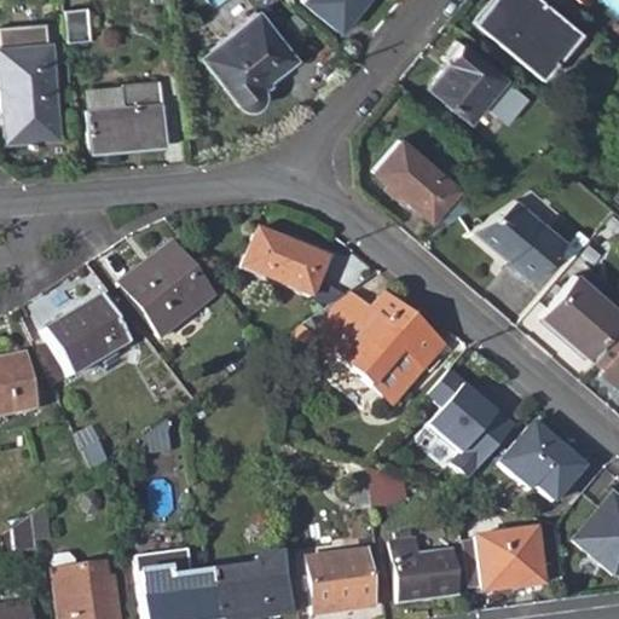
[(298,0),(335,30),(359,0),(298,0)]
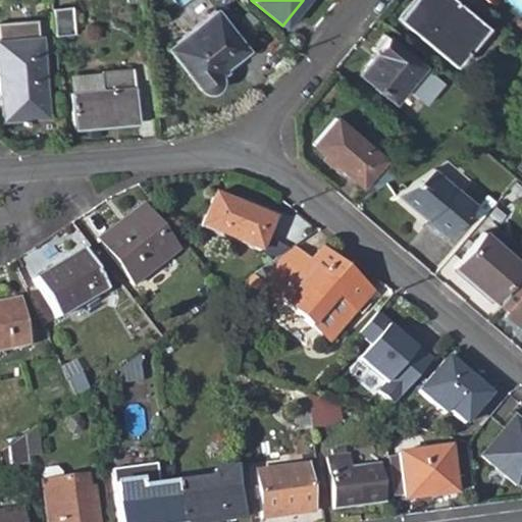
[(451,61),(481,24),(470,15),(452,0),(411,0),(398,17),(451,61)]
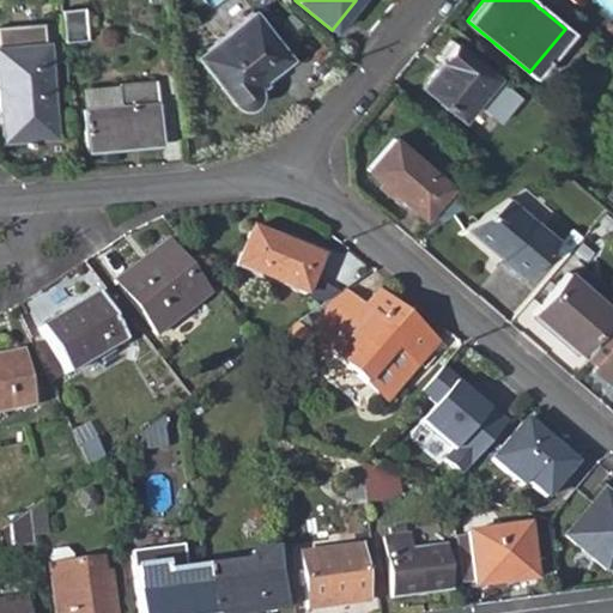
[(83,7),(61,10),(64,41),(85,38),(83,7)]
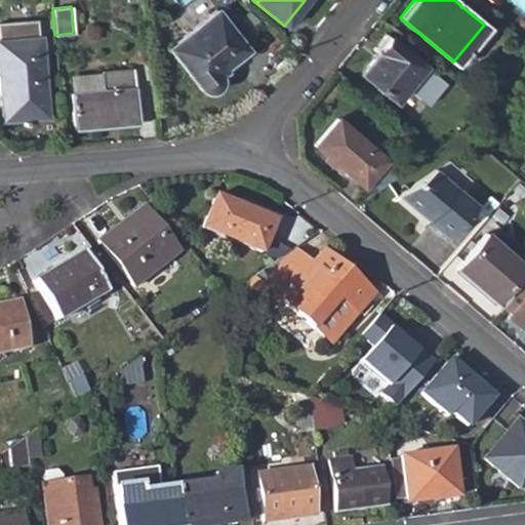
[(213,9),(166,47),(199,88),(206,92),(214,89),(218,81),(216,73),(246,49),(213,9)]
